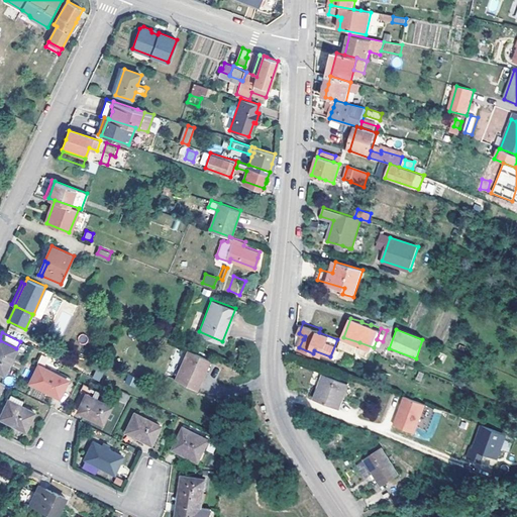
[(356,350),(359,342),(343,337),(340,344),(356,350)]
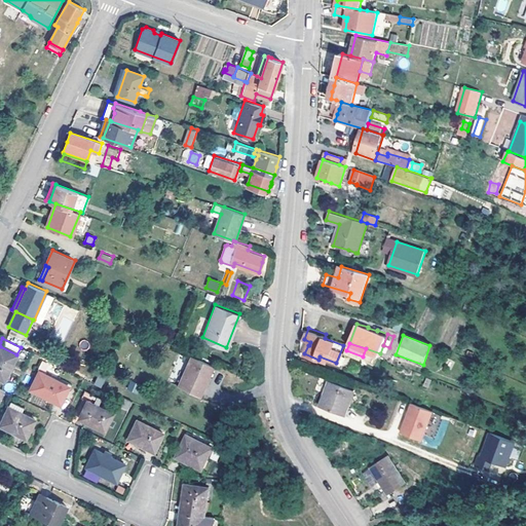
[(16,354),(0,346),(0,378),(4,380),(16,354)]
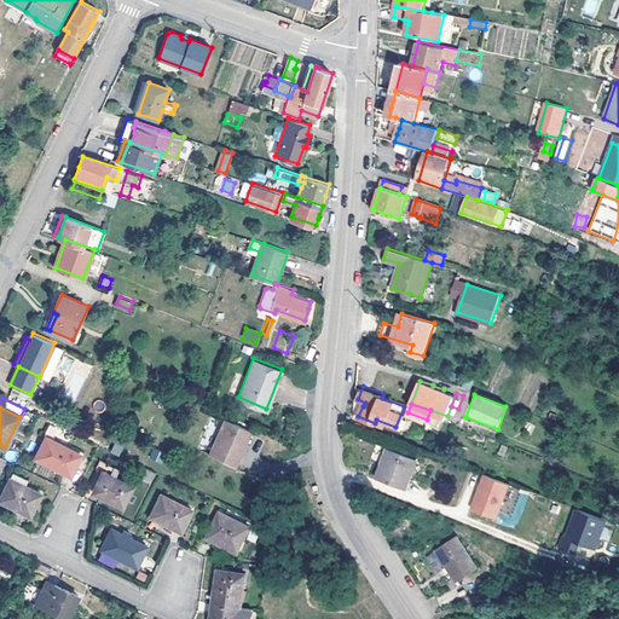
[(236,466),(246,444),(241,441),(247,427),(226,417),(210,455),(236,466)]
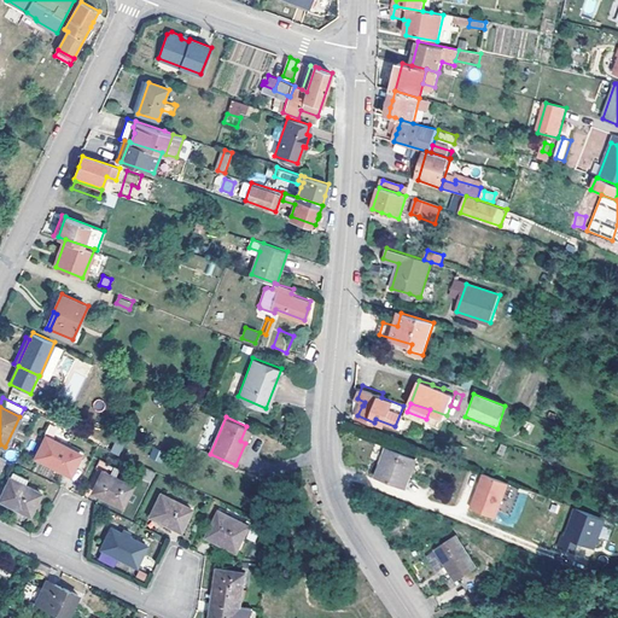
[(46,437),(58,442),(63,432),(44,424),(39,433),(46,437)]
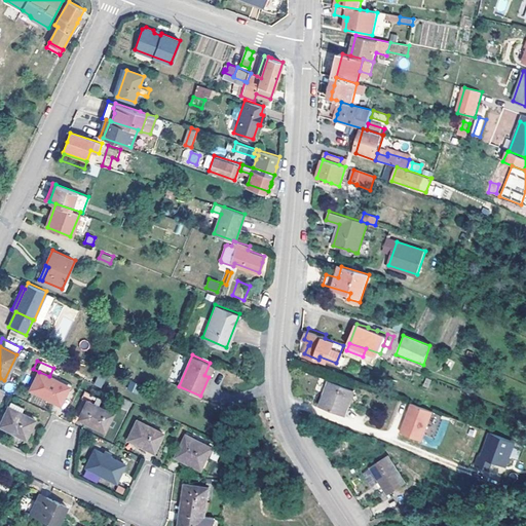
[(204,375),(209,377),(214,365),(210,363),(204,375)]
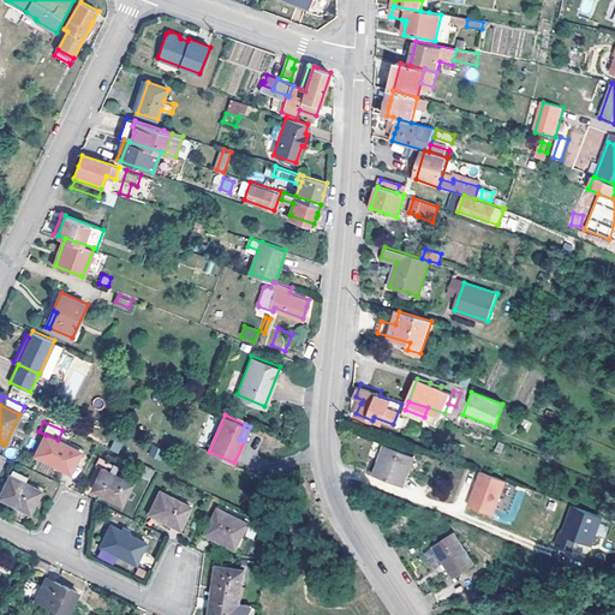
[(58,440),(46,435),(36,454),(70,471),(81,451),(73,447),(58,440)]
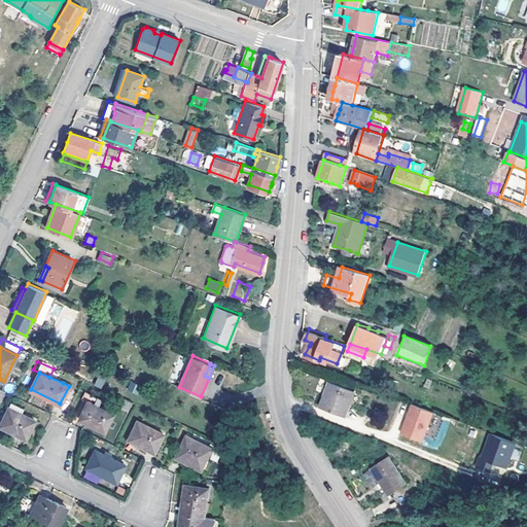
[(102,389),(105,380),(97,377),(94,386),(102,389)]
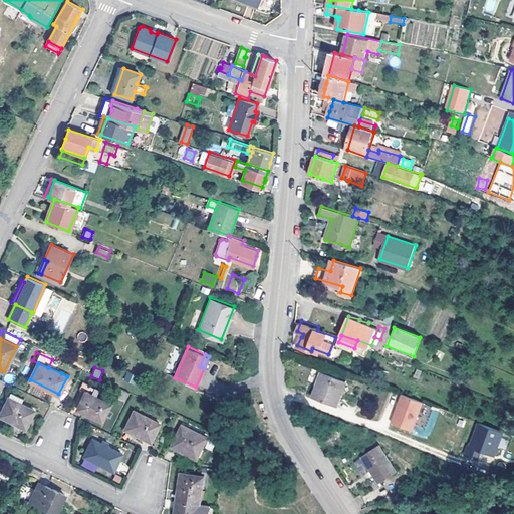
[(337,393),(342,395),(348,379),(324,371),(315,396),(335,403),(337,393)]
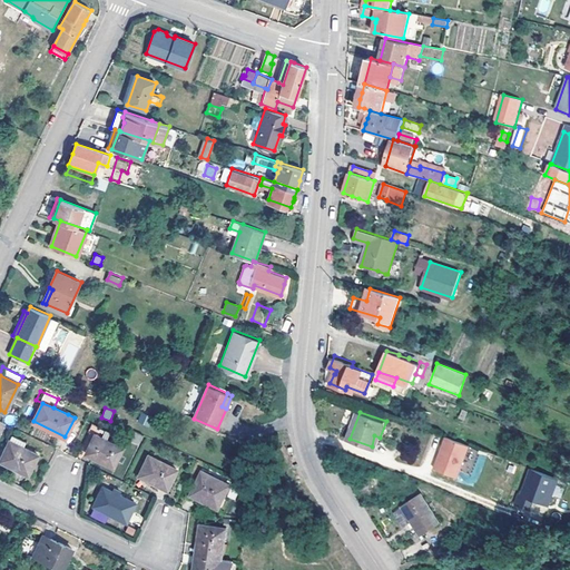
[(147,425),(149,415),(139,413),(138,424),(147,425)]
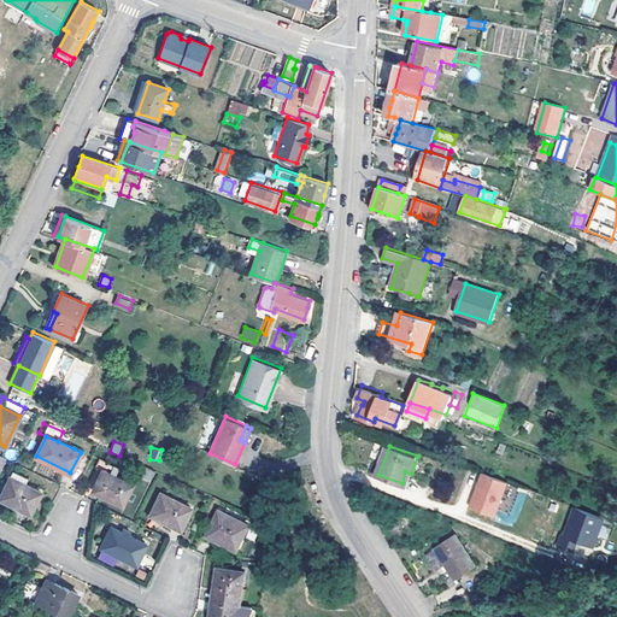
[(103,470),(113,475),(118,466),(100,457),(95,465),(103,470)]
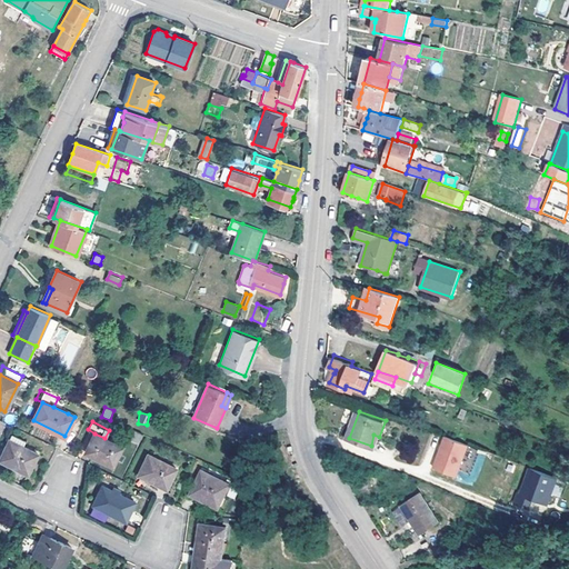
[(127,437),(139,442),(143,433),(131,428),(127,437)]
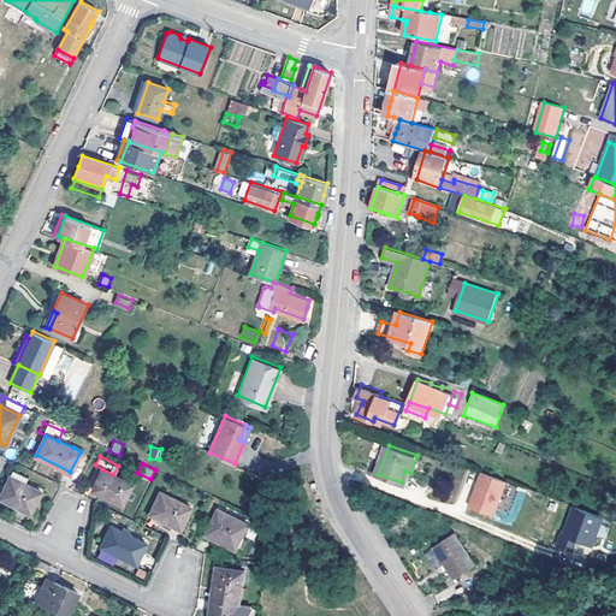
[(113,474),(102,469),(92,489),(122,503),(132,480),(126,477),(125,480),(113,474)]
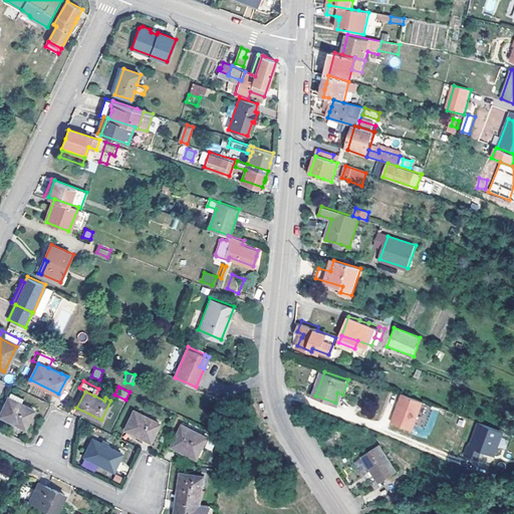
[(10,394),(0,414),(0,415),(25,428),(33,410),(20,404),(22,400),(10,394)]
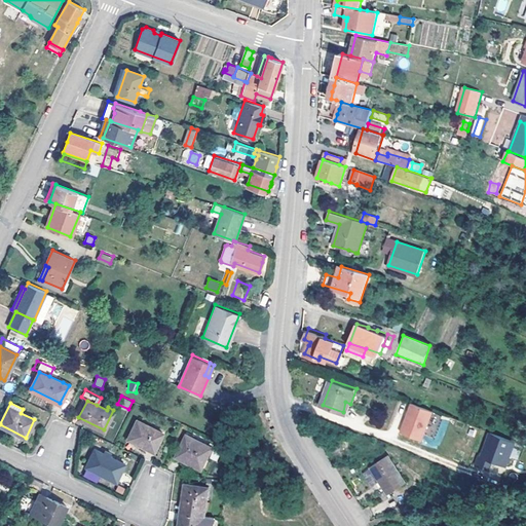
[(409,434),(430,442),(441,413),(419,405),(416,413),(417,413),(415,420),(414,420),(409,434)]
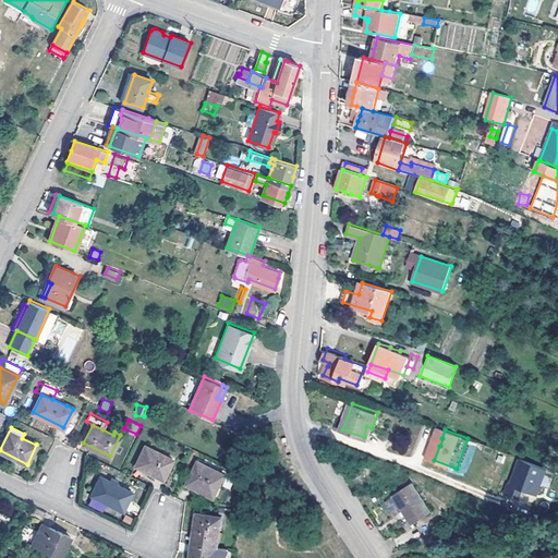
[(145,446),(135,464),(162,478),(172,459),(145,446)]
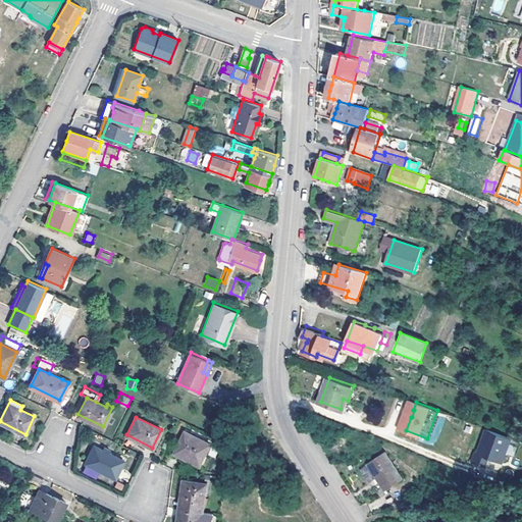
[(315,424),(319,431),(323,428),(319,421),(315,424)]
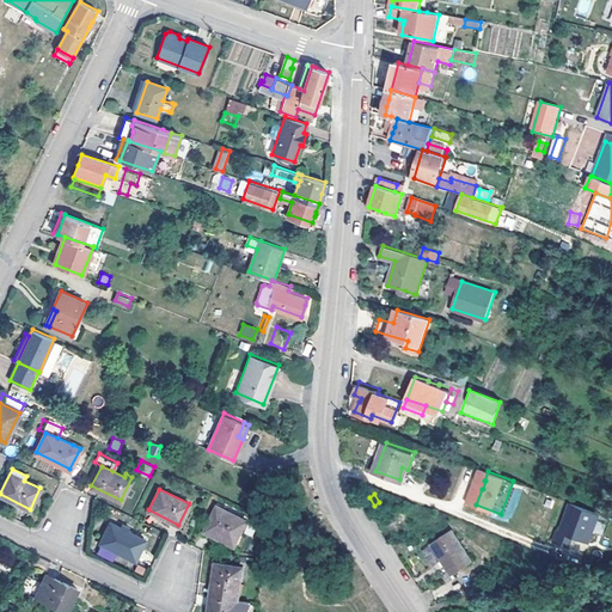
[(582,538),(600,545),(605,533),(610,521),(611,516),(579,505),(568,532),(567,532),(562,542),(564,543),(579,549),(582,538)]
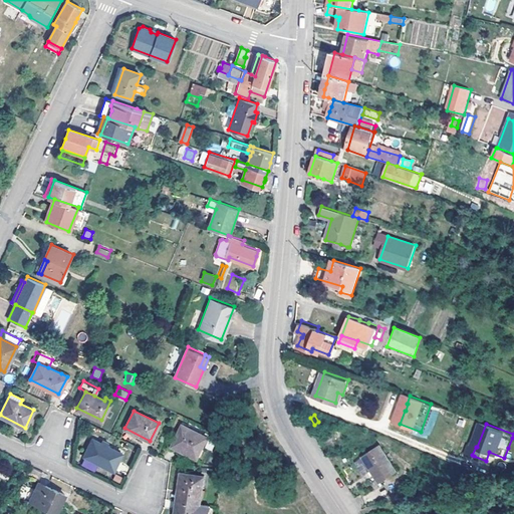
[(183,425),(173,446),(198,458),(208,438),(183,425)]
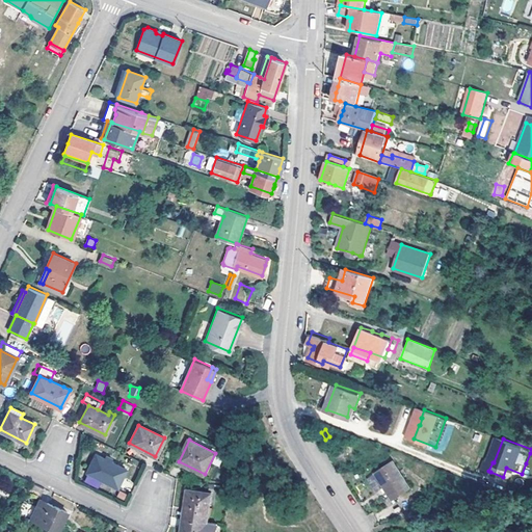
[(97,454),(87,472),(116,486),(126,469),(97,454)]
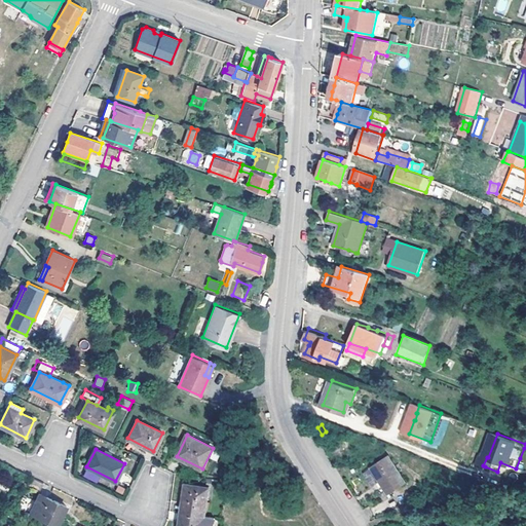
[(389,493),(407,481),(389,455),(372,467),(389,493)]
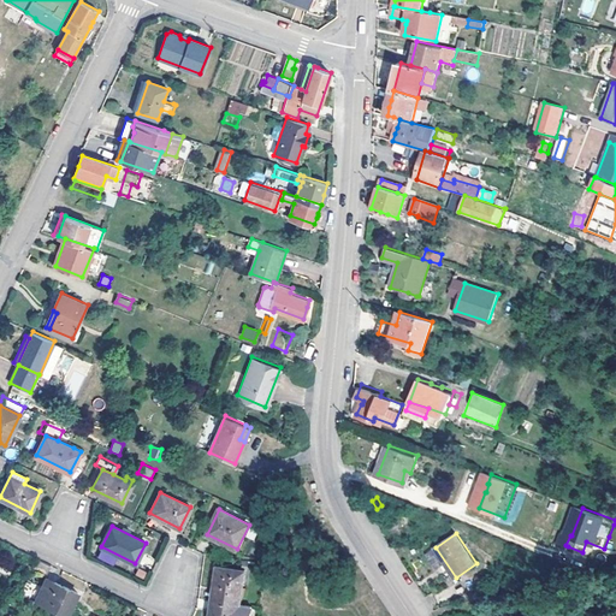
[(434,569),(440,564),(430,550),(424,555),(434,569)]
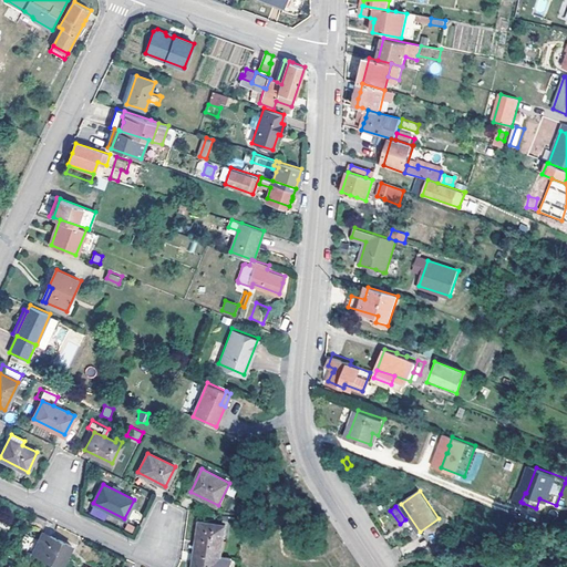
[(47,519),(35,514),(31,522),(42,527),(47,519)]
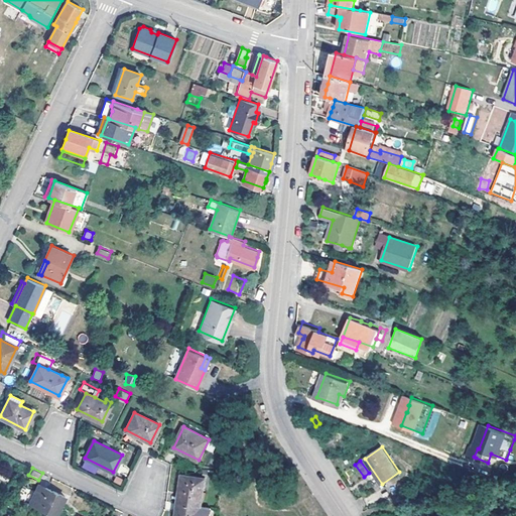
[(178,502),(202,505),(205,479),(182,475),(178,502)]
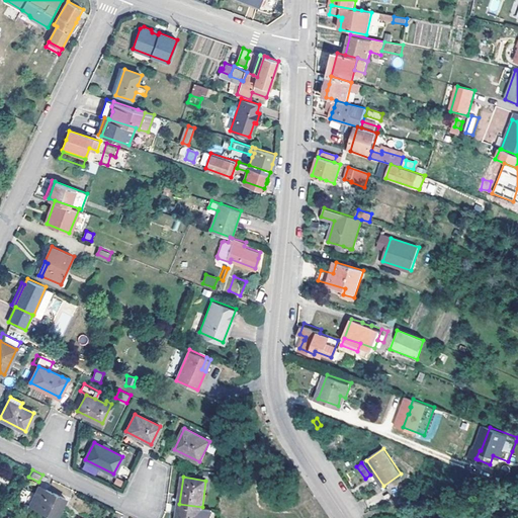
[(29,506),(56,517),(66,498),(39,486),(29,506)]
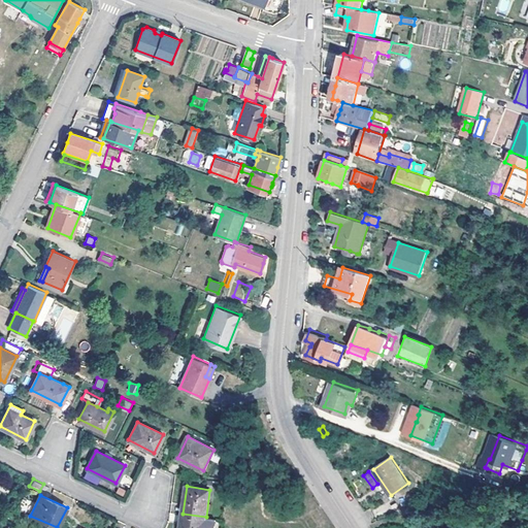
[(215,527),(216,518),(206,517),(183,514),(180,527),(215,527)]
